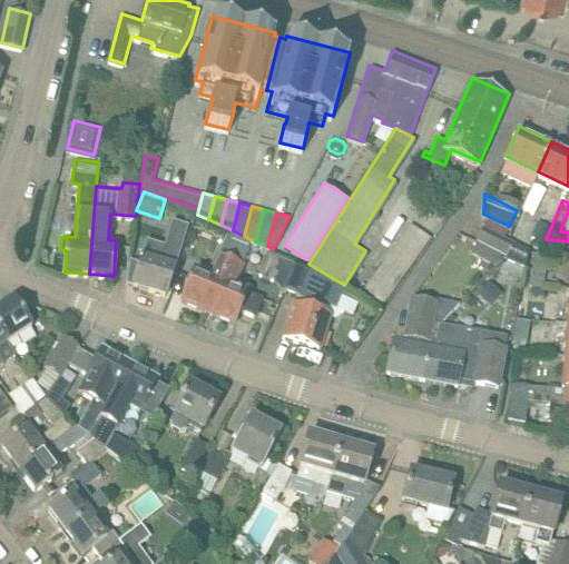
[(539,216),(532,231),(545,237),(551,223),(539,216)]
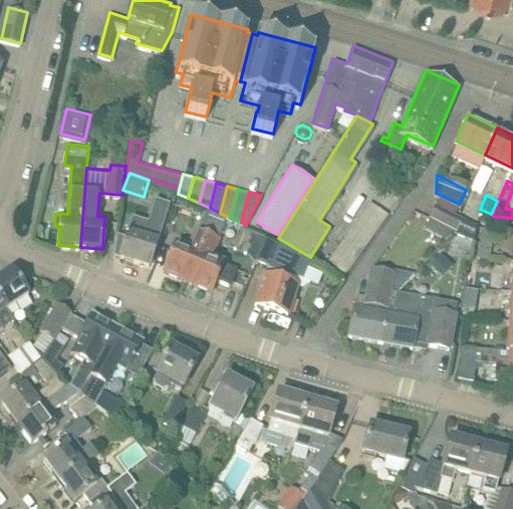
[(156,244),(169,201),(156,197),(145,235),(129,230),(126,235),(120,255),(150,263),(156,244)]
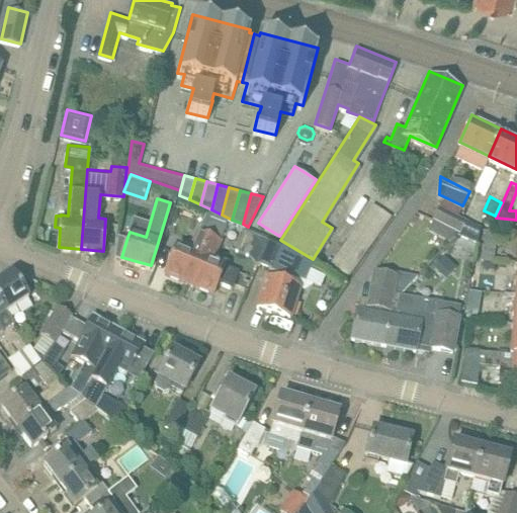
[(357,266),(393,210),(373,198),(338,254),(357,266)]
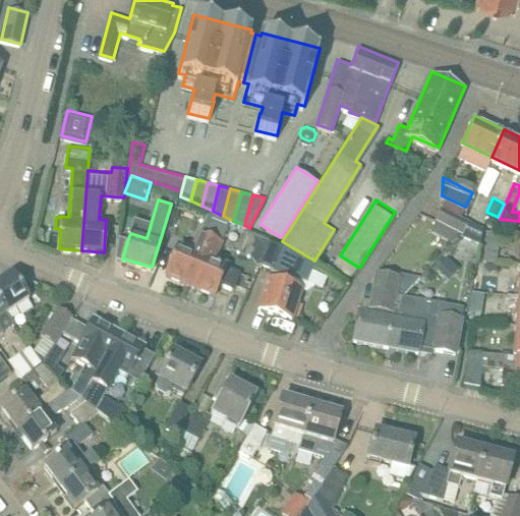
[(463,231),(470,218),(444,205),(437,218),(463,231)]
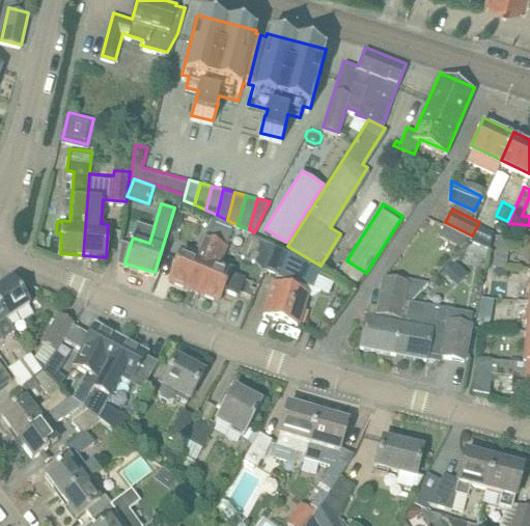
[(169,277),(194,287),(223,218),(213,214),(203,234),(196,252),(183,246),(169,277)]
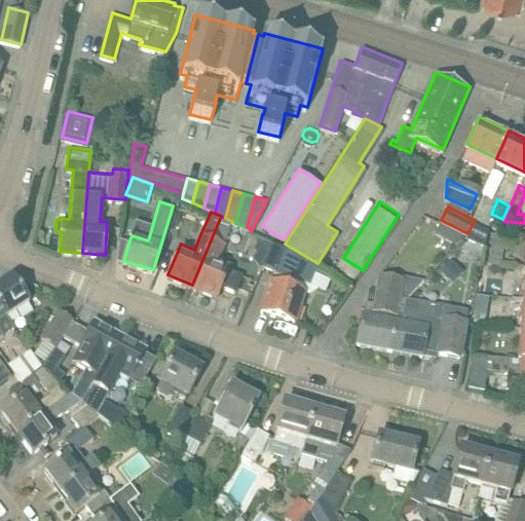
[(217,259),(227,233),(232,222),(221,216),(192,285),(217,295),(222,284),(236,290),(244,272),(229,266),(230,264),(217,259)]
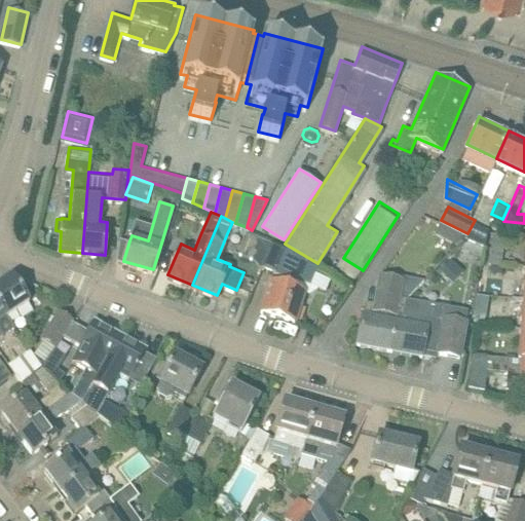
[(475,220),(467,233),(485,243),(488,227),(475,220)]
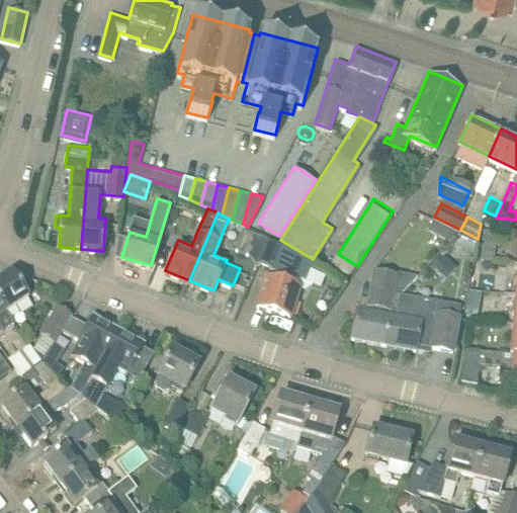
[(245,226),(237,246),(248,250),(258,262),(267,239),(268,235),(245,226)]
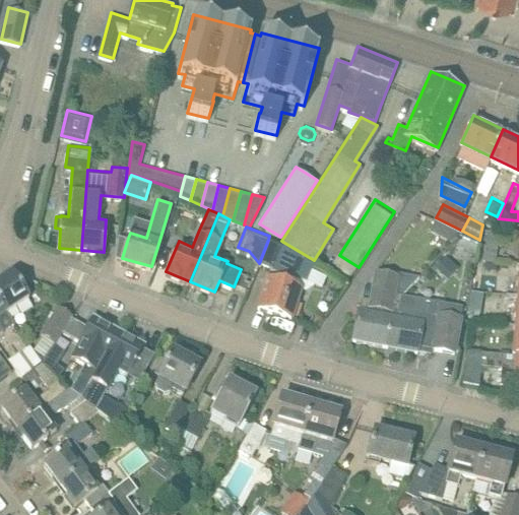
[(499,228),(490,227),(490,238),(497,239),(499,228)]
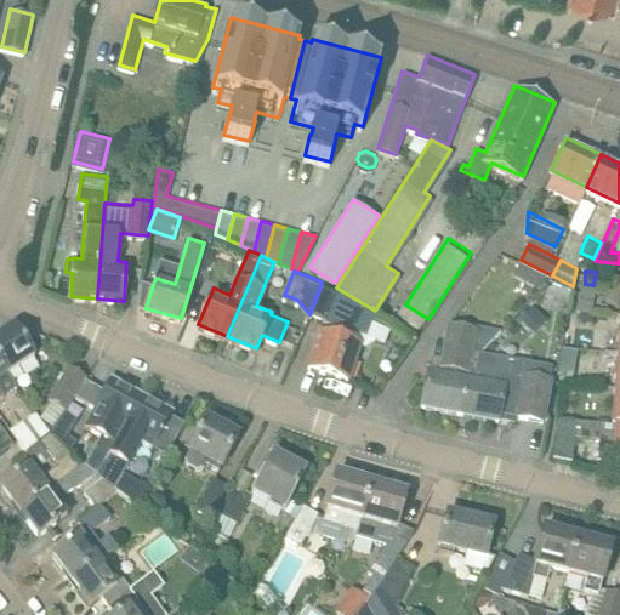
[(336,292),(320,286),(310,314),(340,326),(342,322),(368,332),(375,312),(336,292)]
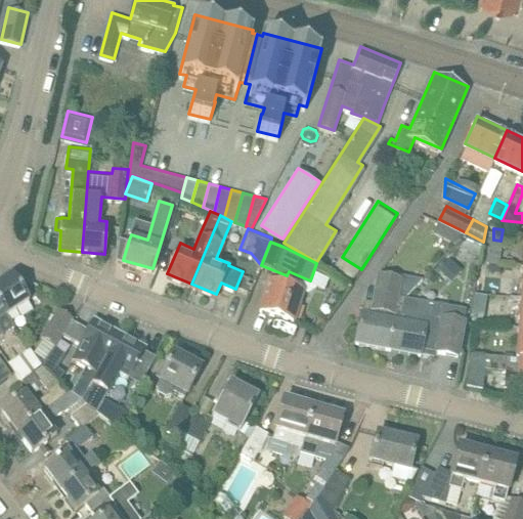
[(489,268),(500,268),(500,261),(489,260),(489,268)]
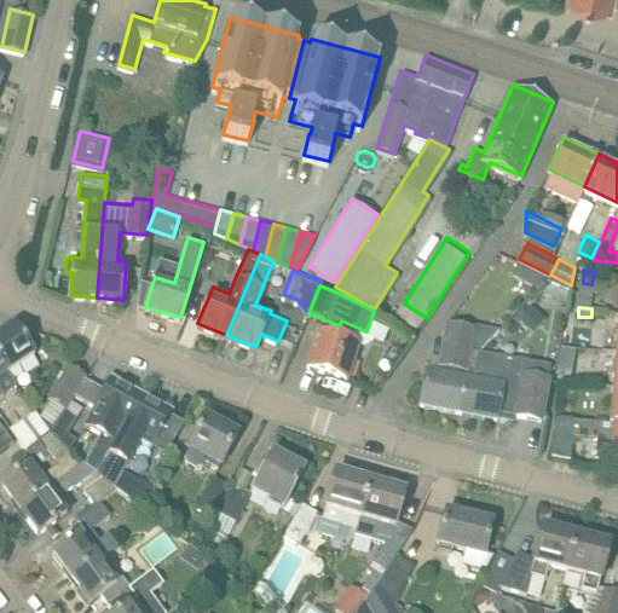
[(15,321),(0,329),(0,356),(9,369),(9,368),(35,351),(15,321)]
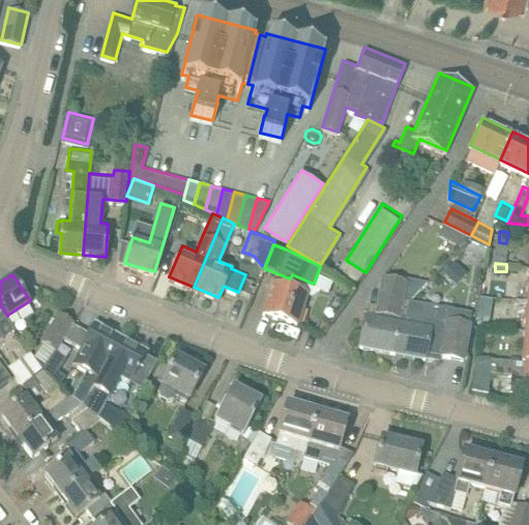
[(405,324),(410,298),(429,279),(406,274),(405,279),(383,275),(379,303),(369,301),(366,315),(365,315),(360,344),(393,350),(398,323),(405,324)]
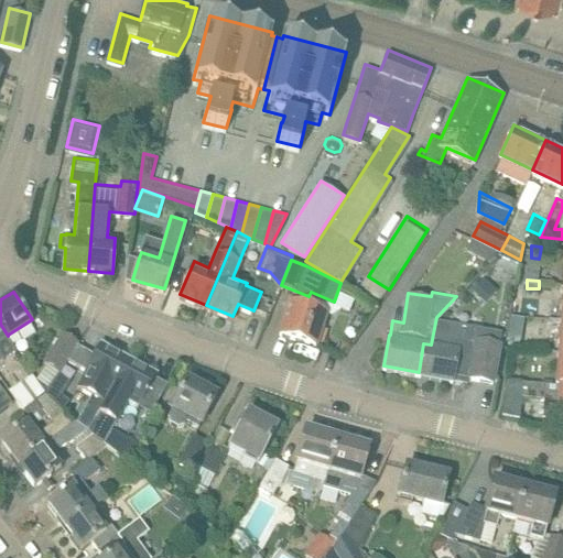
[(327,309),(306,303),(291,298),(280,330),(317,342),(327,309)]
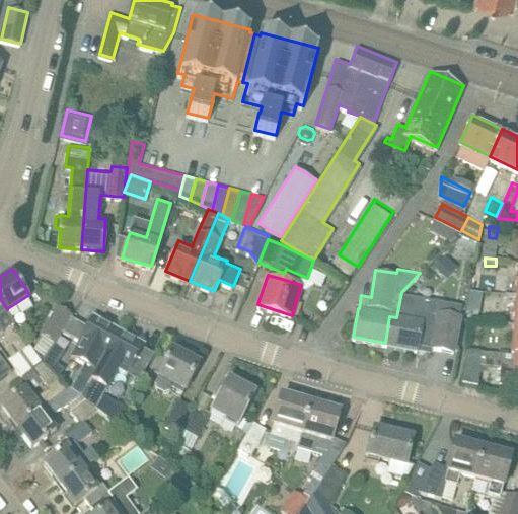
[(466,288),(463,308),(479,310),(483,290),(466,288)]
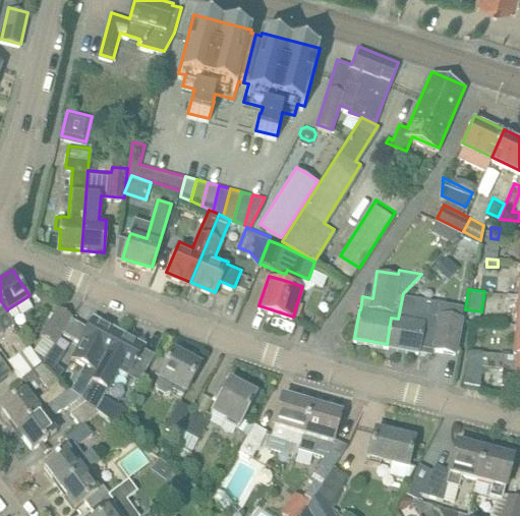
[(464,304),(403,293),(398,319),(391,318),(387,344),(418,350),(420,343),(434,345),(434,347),(456,351),(464,304)]
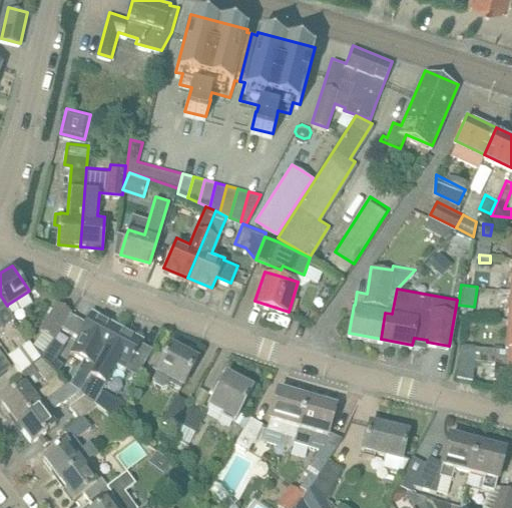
[(0,295),(0,325),(15,316),(7,305),(7,306),(0,295)]
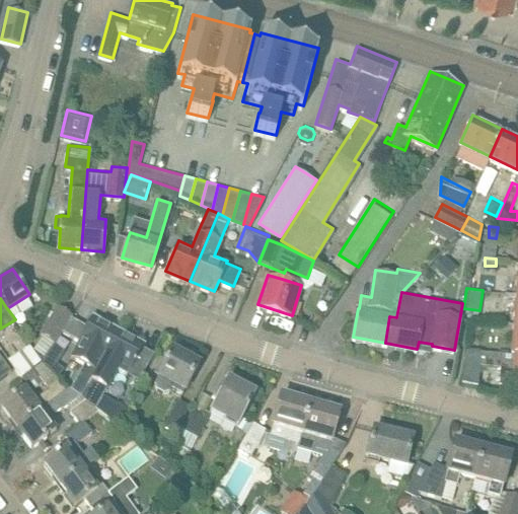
[(42,332),(55,340),(72,312),(58,304),(42,332)]
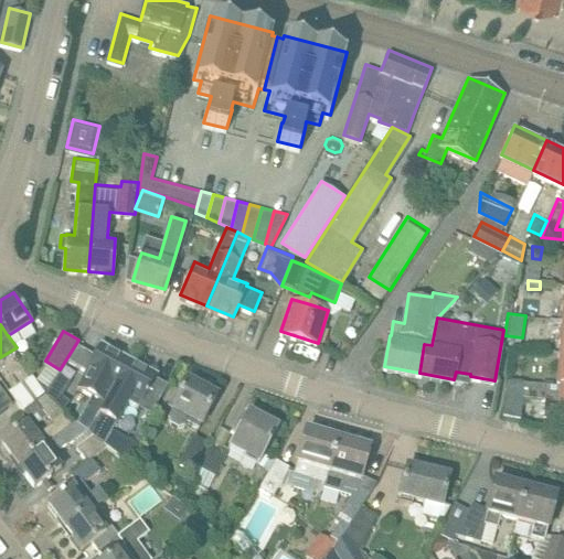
[(76,343),(68,358),(87,368),(78,384),(93,391),(88,400),(78,419),(88,428),(91,429),(106,399),(129,355),(102,341),(95,353),(76,343)]
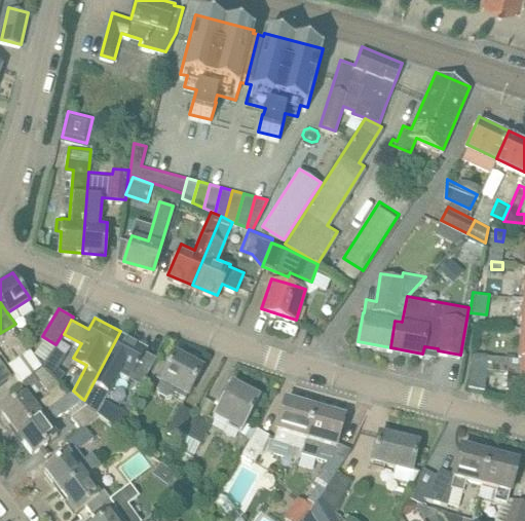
[(84,400),(87,402),(98,409),(120,369),(143,381),(156,357),(144,349),(146,345),(120,331),(99,372),(84,400)]
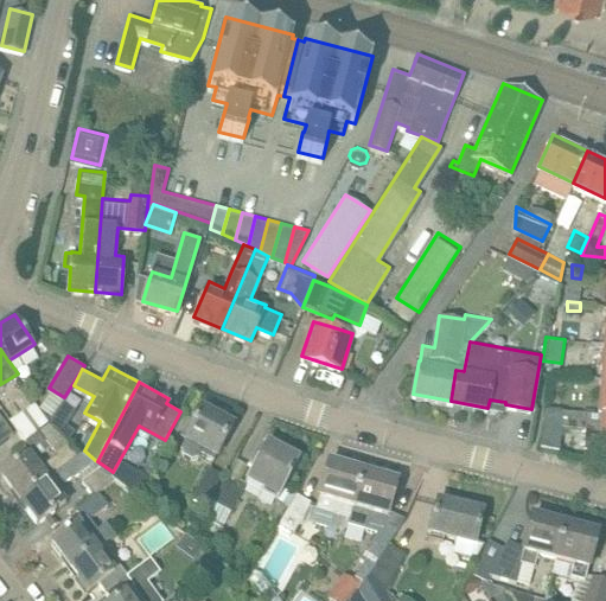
[(26,438),(48,422),(49,421),(50,420),(34,400),(11,417),(26,438)]
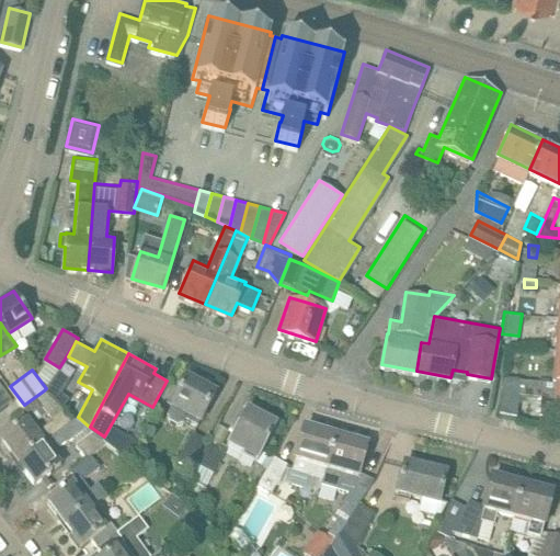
[(198,422),(215,392),(186,375),(181,386),(171,379),(162,396),(172,401),(168,410),(169,417),(176,421),(183,419),(186,415),(198,422)]
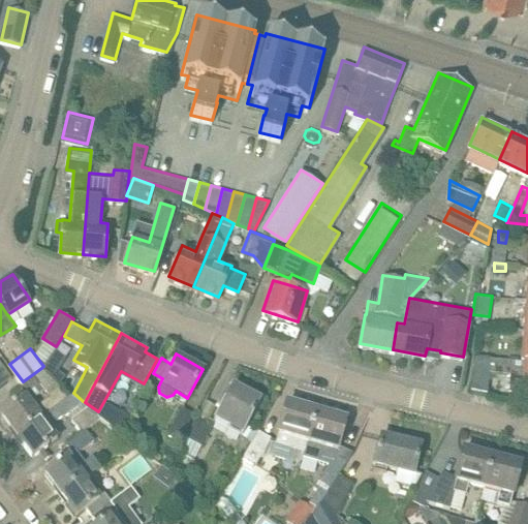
[(527,357),(522,357),(475,353),(471,387),(488,390),(490,369),(510,370),(509,389),(527,390),(527,357)]
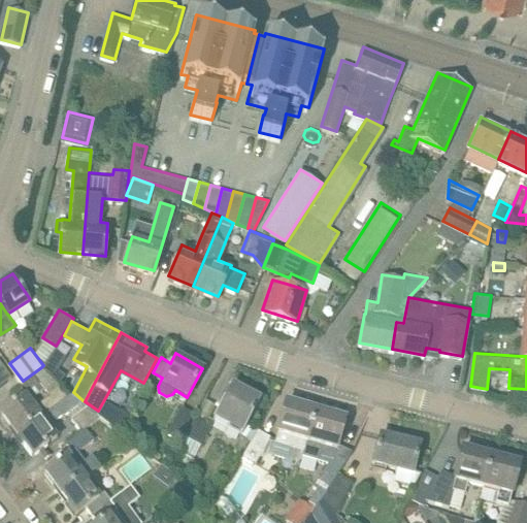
[(0,356),(0,384),(13,374),(0,356)]
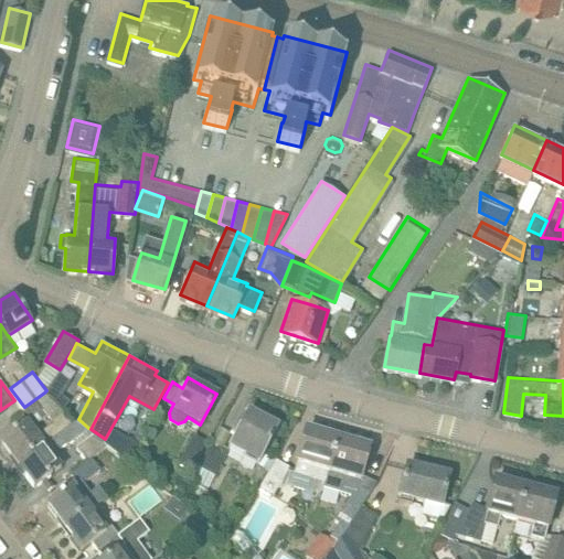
[(18,462),(74,420),(73,420),(56,402),(44,393),(24,407),(35,420),(46,411),(53,419),(38,431),(29,419),(1,439),(18,462)]
